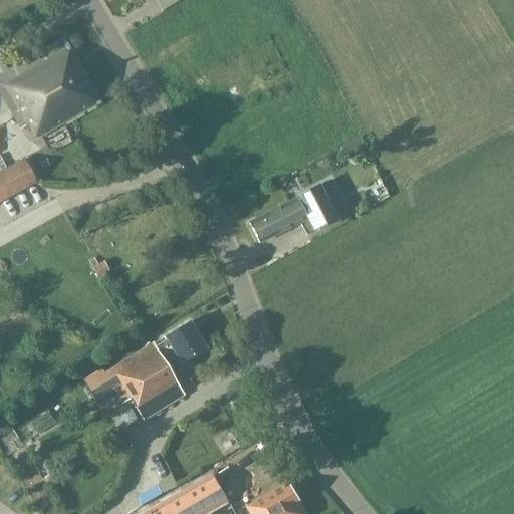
[(26,125),(33,139),(35,138),(37,140),(100,103),(63,38),(8,69),(0,55),(0,93),(20,129),(26,125)]
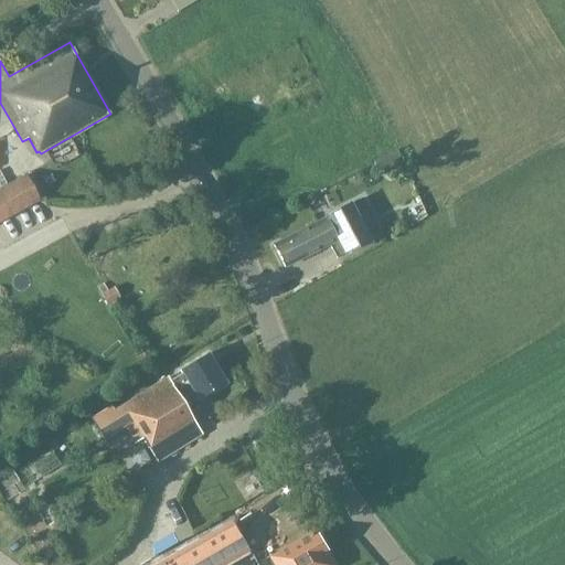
[(0,223),(25,210),(41,201),(25,176),(0,189),(0,223)]
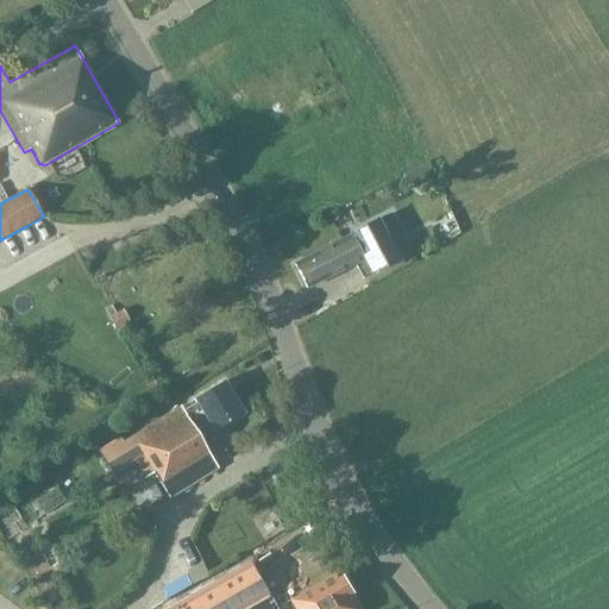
[(351,236),(295,264),(307,289),(355,264),(363,280),(372,275),(401,261),(380,218),(350,234),(351,236)]
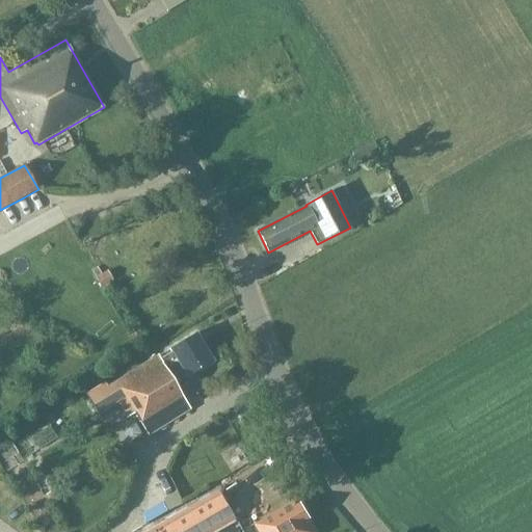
[(106,381),(88,393),(91,397),(101,414),(118,402),(128,417),(134,414),(150,440),(192,413),(175,383),(186,376),(187,377),(213,362),(196,334),(169,349),(171,352),(159,360),(158,357),(109,387),(106,381)]
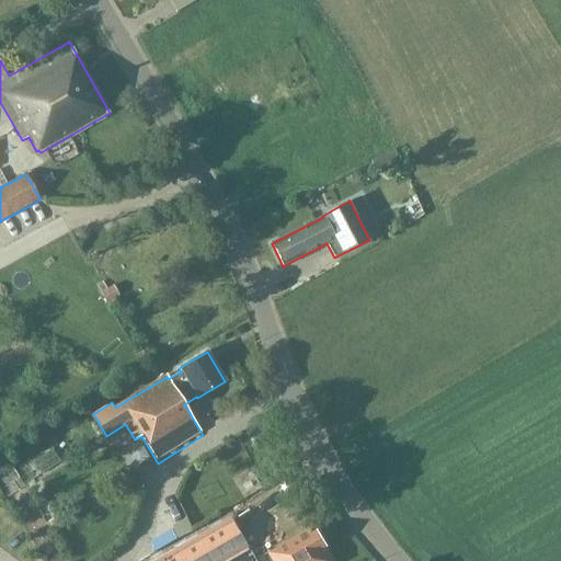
[(176,536),(192,528),(186,517),(171,525),(176,536)]
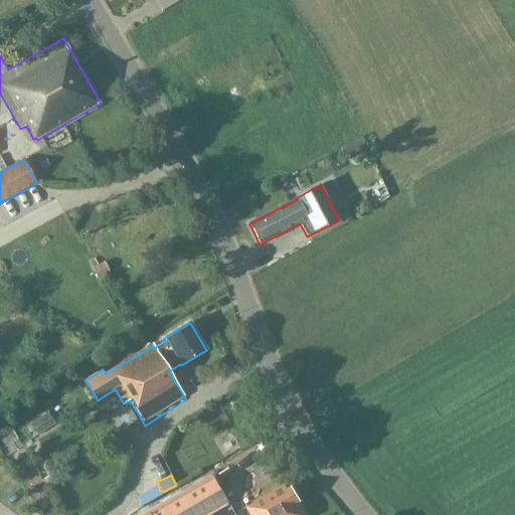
[(236,514),(229,502),(214,476),(145,514),(236,514)]
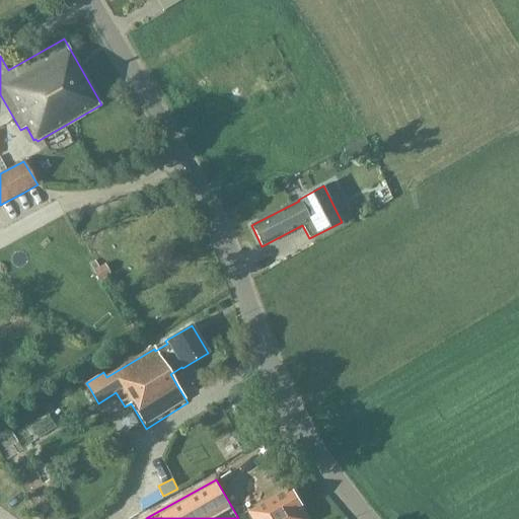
[(261,505),(248,512),(251,518),(312,518),(303,503),(304,500),(300,494),(297,494),(292,486),(261,505)]
